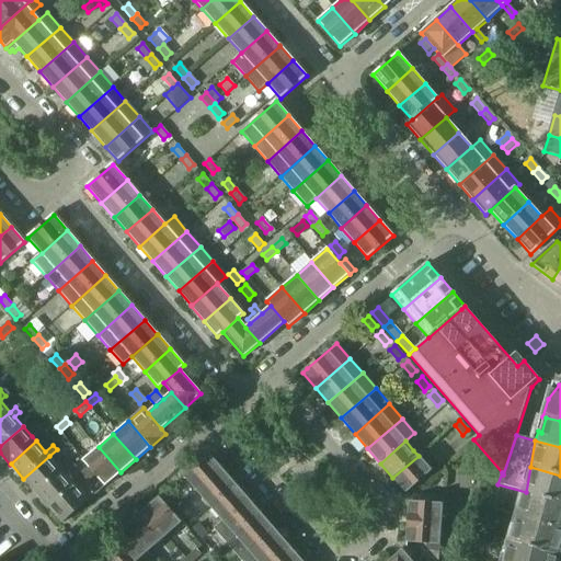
[(424,442),(413,450),(419,456),(428,447),(424,442)]
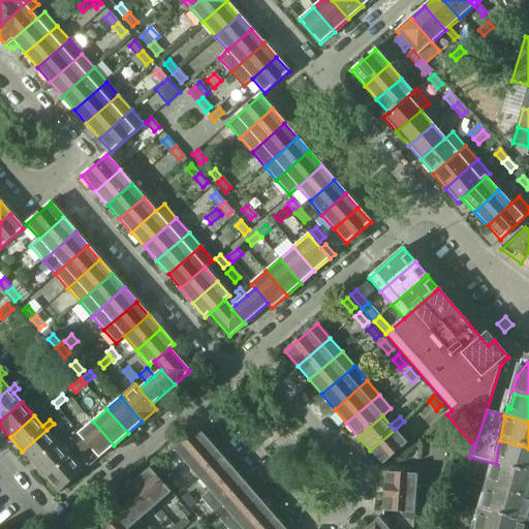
[(114,445),(93,422),(79,434),(99,459),(114,445)]
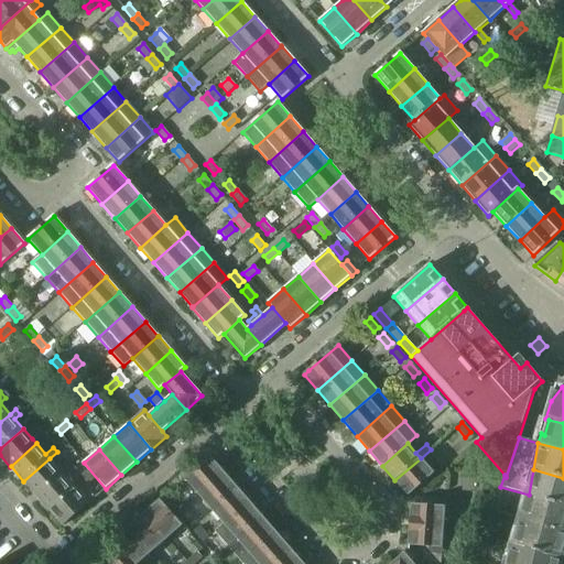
[(36,496),(62,474),(54,464),(61,456),(57,452),(50,458),(23,481),(36,496)]
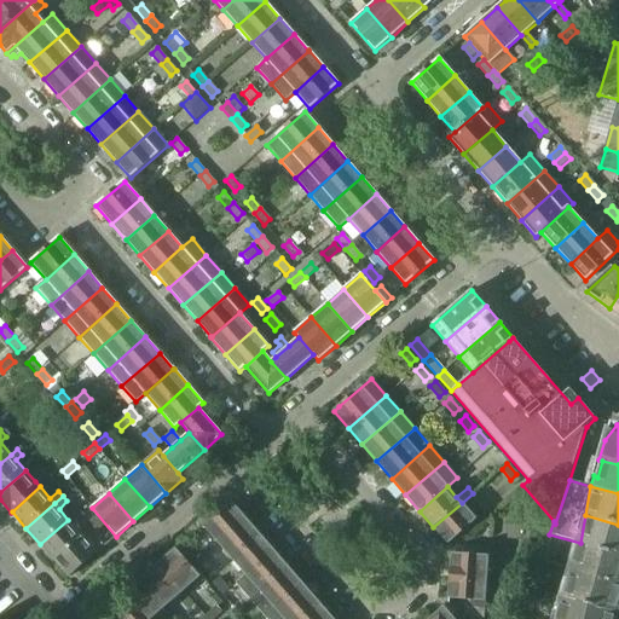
[(202,526),(217,542),(246,518),(231,501),(202,526)]
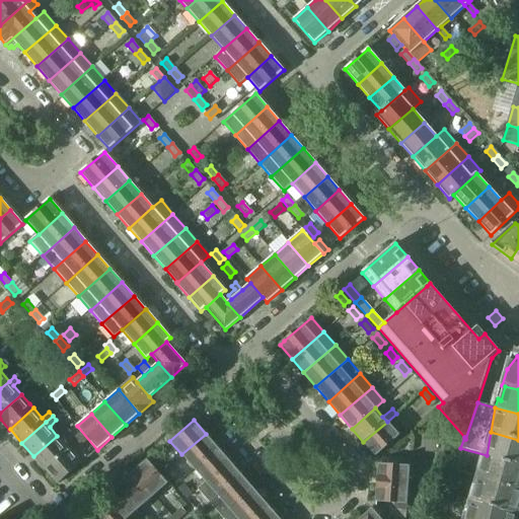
[(387,422),(363,442),(376,456),(399,436),(387,422)]
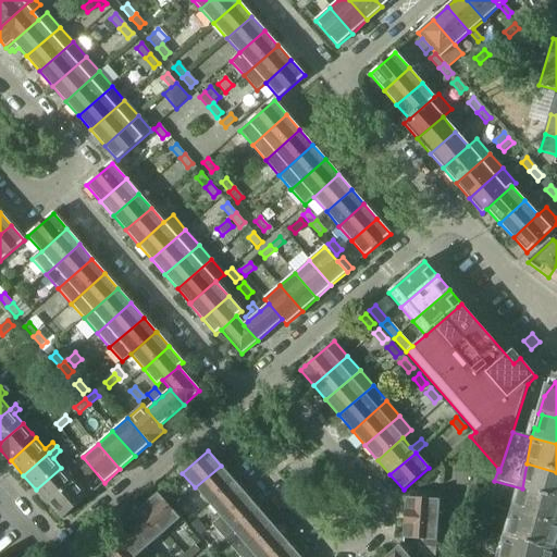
[(84,474),(91,468),(87,463),(81,470),(84,474)]
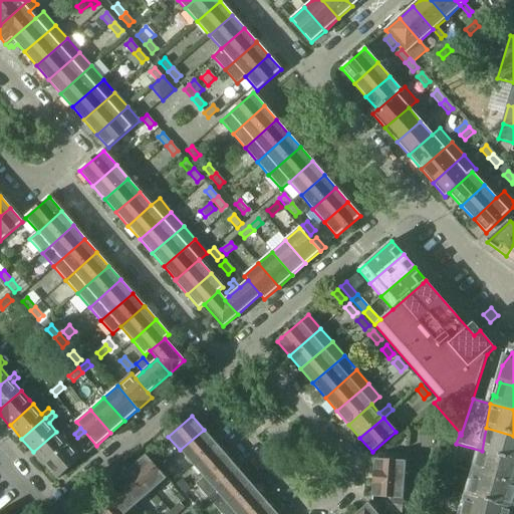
[(513,436),(486,428),(482,451),(482,452),(513,461),(513,436)]
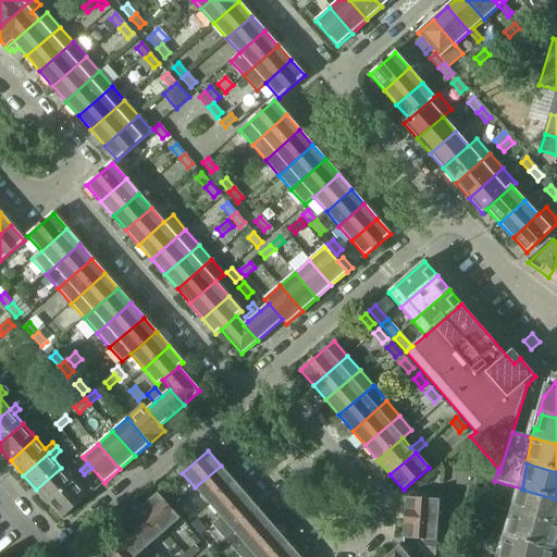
[(221,466),(195,487),(208,503),(233,481),(221,466)]
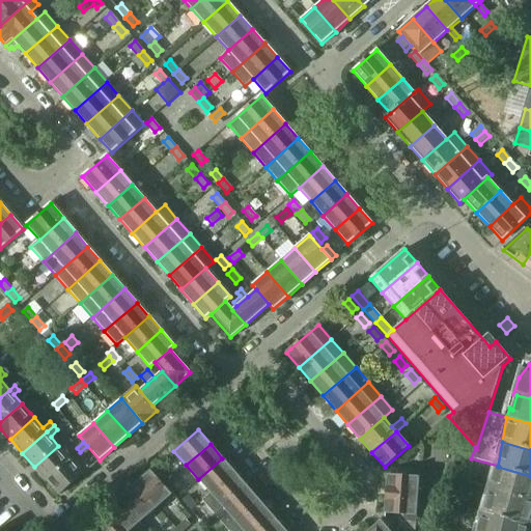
[(58,446),(34,467),(47,481),(71,459),(58,446)]
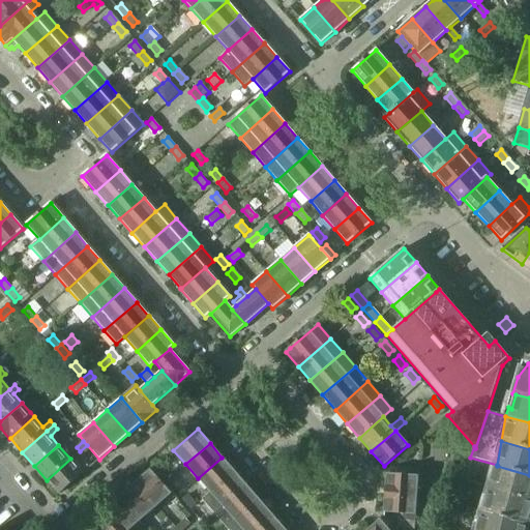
[(90,449),(87,445),(80,451),(83,455),(90,449)]
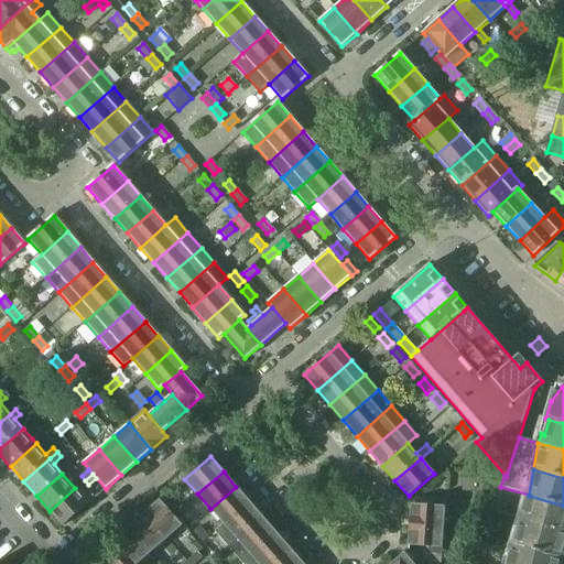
[(236,487),(210,509),(224,524),(250,502),(236,487)]
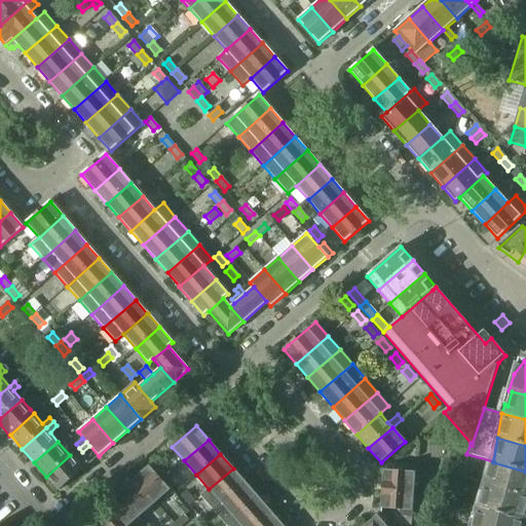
[(70,455),(46,477),(59,490),(82,470),(70,455)]
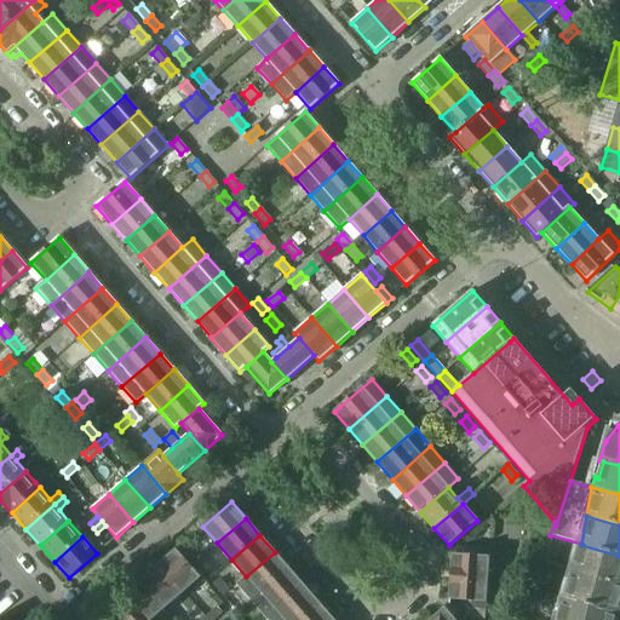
[(453,549),(451,579),(488,581),(489,557),(488,557),(489,550),(463,547),(459,544),(453,549)]
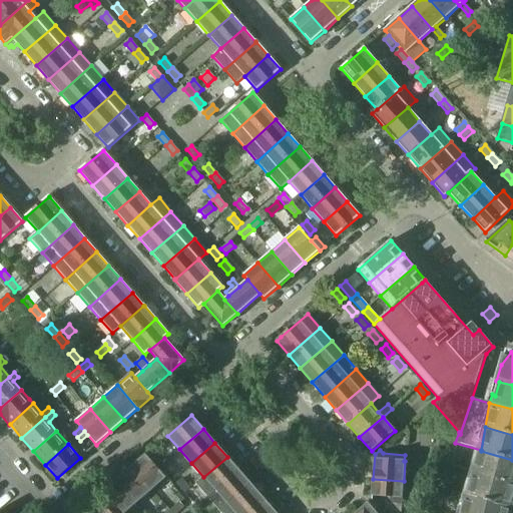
[(512,460),(481,451),(474,474),(512,485),(512,460)]
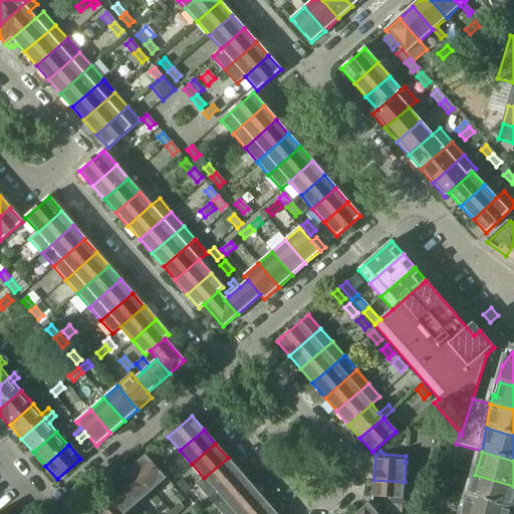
[(146,456),(132,468),(153,491),(166,479),(146,456)]
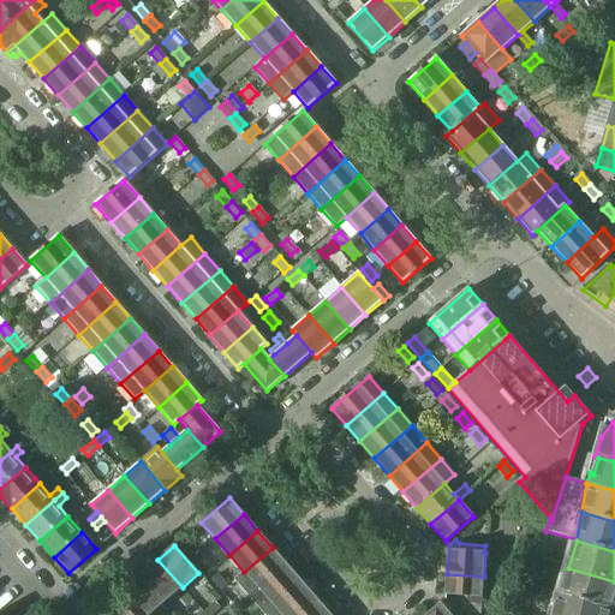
[(273,548),(244,572),(234,580),(249,597),(287,565),(273,548)]
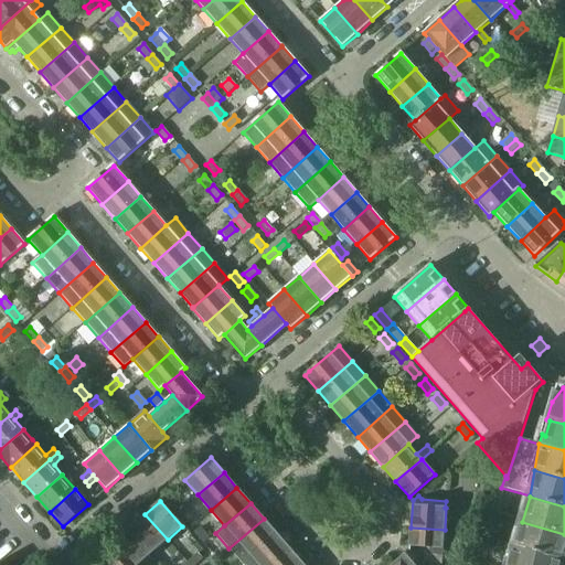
[(182,525),(189,521),(176,504),(169,509),(182,525)]
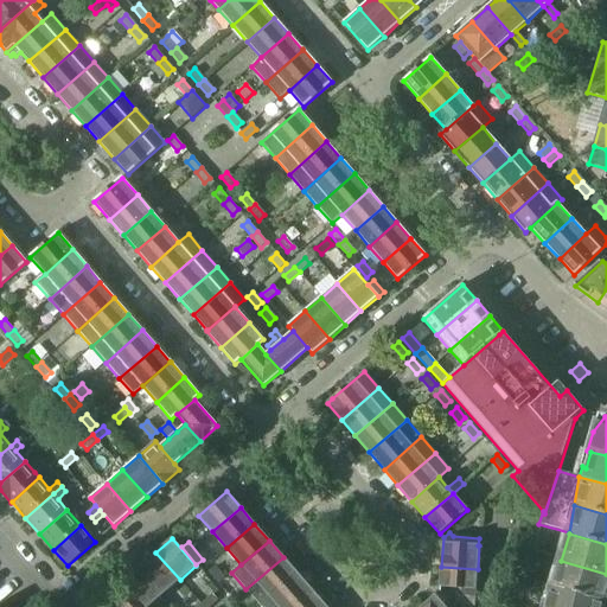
[(155,553),(140,567),(164,594),(180,580),(155,553)]
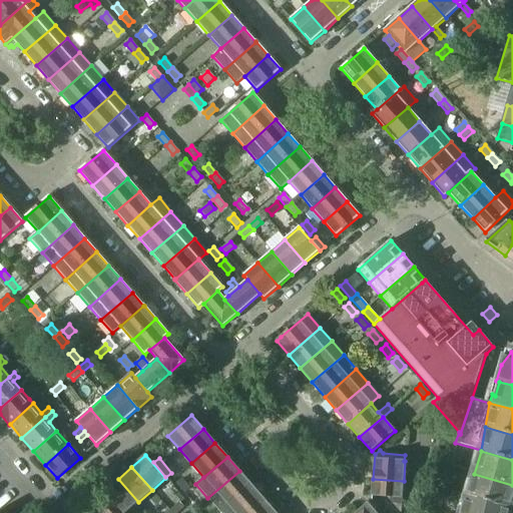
[(239,471),(207,498),(219,511),(250,484),(239,471)]
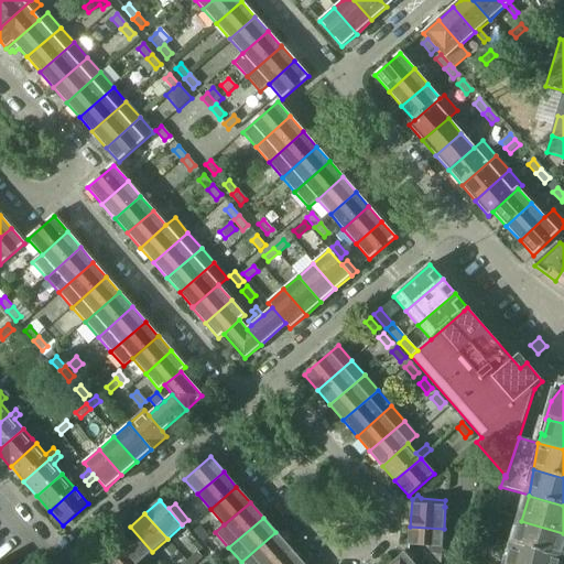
[(563,552),(563,533),(521,521),(514,546),(562,560),(563,552)]
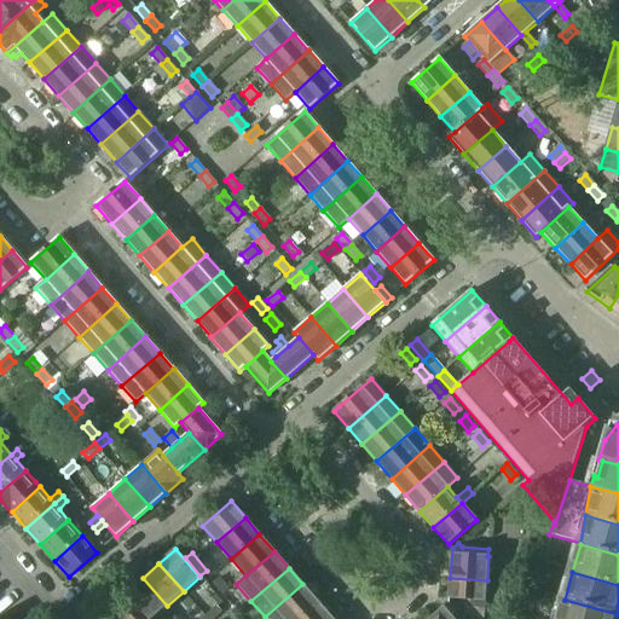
[(143,578),(126,591),(150,618),(151,618),(167,606),(143,578)]
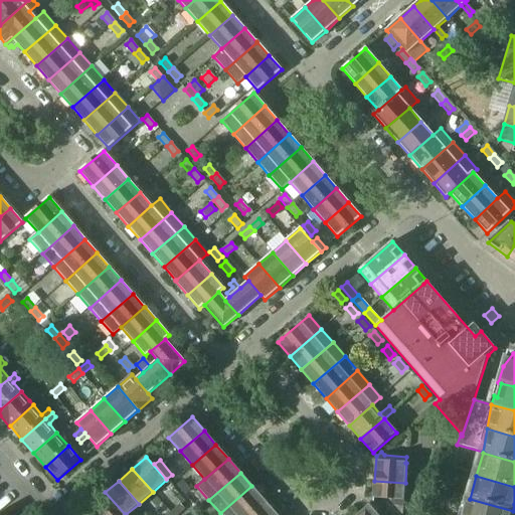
[(178,485),(185,494),(190,490),(183,481),(178,485)]
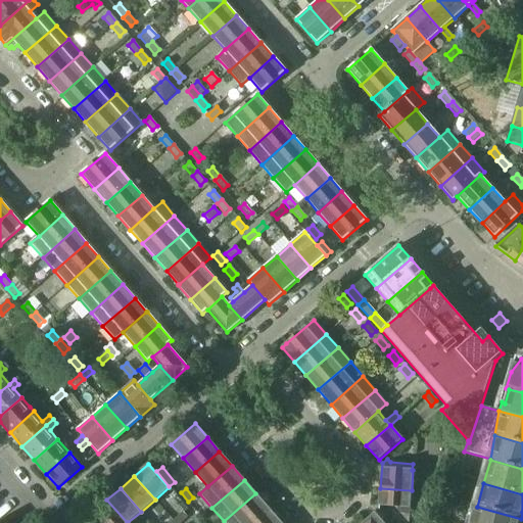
[(411,508),(412,490),(380,488),(379,506),(388,507),(388,513),(393,513),(409,515),(410,508),(411,508)]
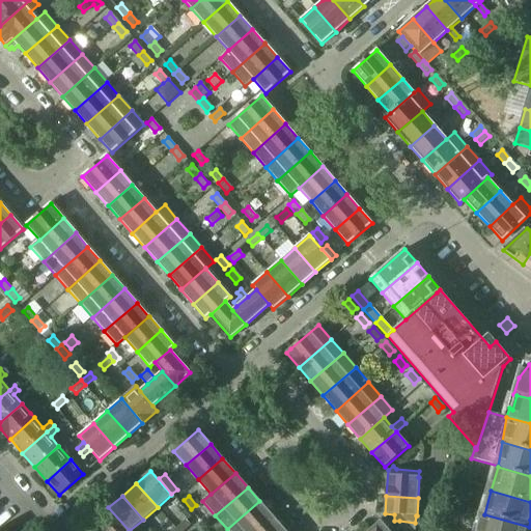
[(259,501),(227,529),(228,530),(253,530),(272,515),(259,501)]
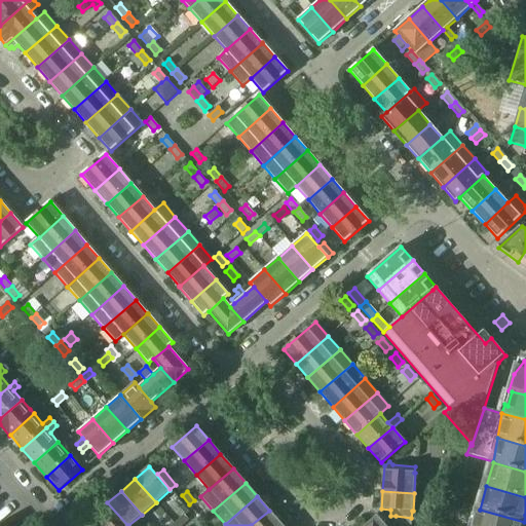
[(127,525),(107,502),(91,515),(101,525),(127,525)]
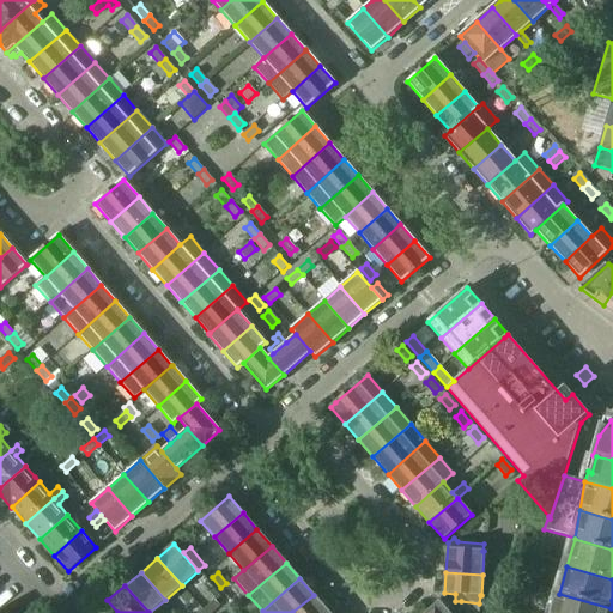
[(610,612),(611,608),(559,594),(552,612),(610,612)]
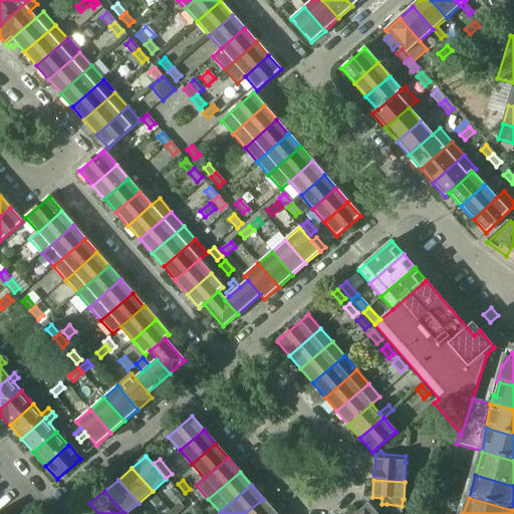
[(263,499),(245,513),(273,513),(275,513),(263,499)]
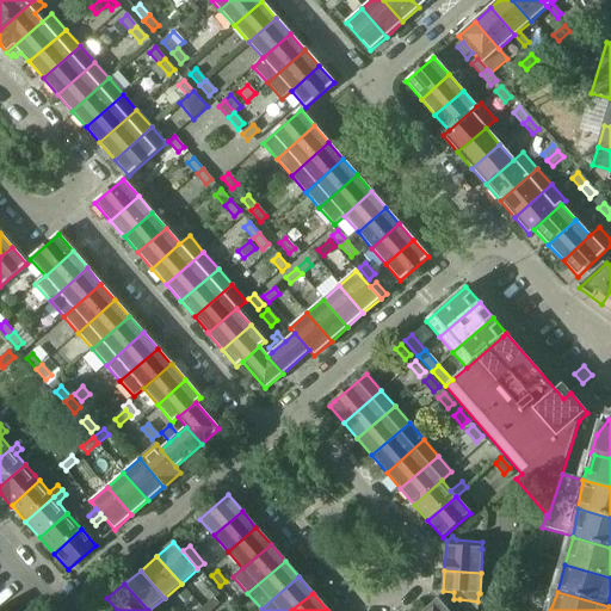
[(442,597),(425,610),(458,610),(457,610),(448,610),(446,610),(450,606),(442,597)]
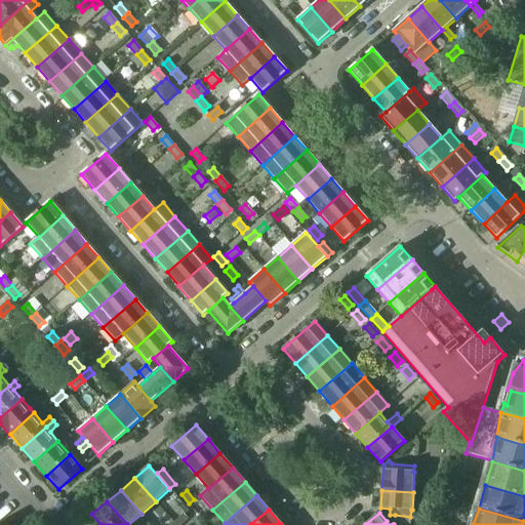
[(184,515),(174,523),(175,524),(182,524),(188,520),(184,515)]
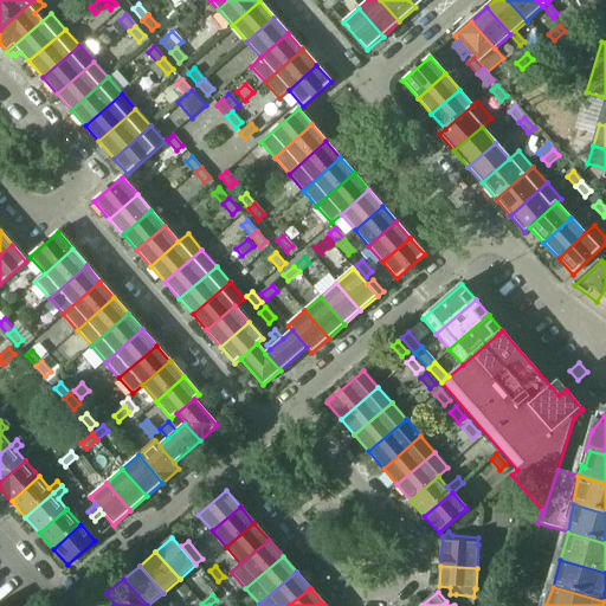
[(461,605),(472,605),(474,597),(456,594),(455,599),(461,605)]
